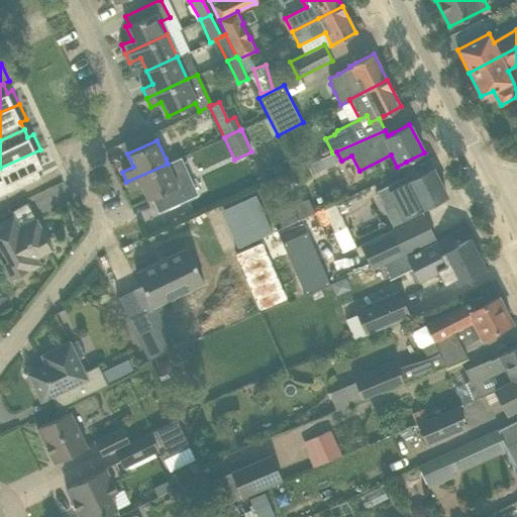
[(0,196),(45,175),(41,167),(46,164),(40,149),(0,168),(0,175),(2,179),(0,179),(0,196)]
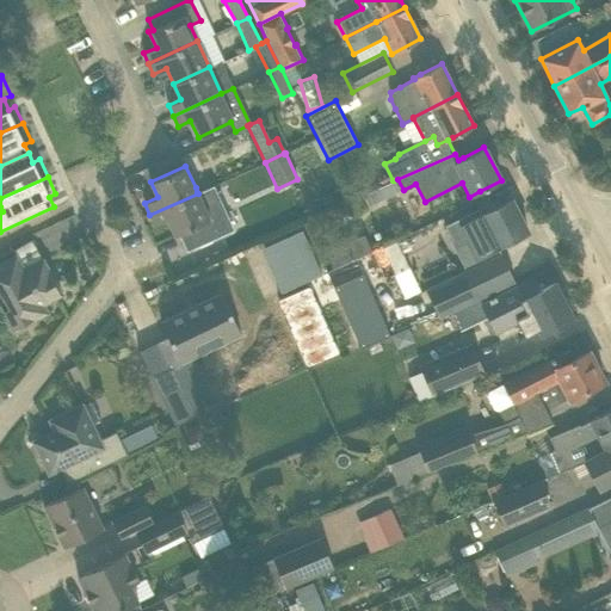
[(393,180),(366,193),(371,204),(399,191),(394,180),(393,180)]
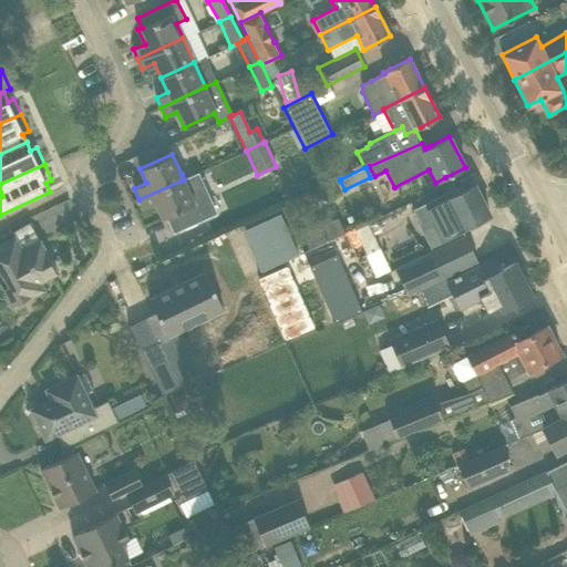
[(184,179),(138,199),(143,208),(155,204),(162,218),(166,217),(173,233),(213,215),(200,191),(206,188),(198,172),(183,178),(184,179)]
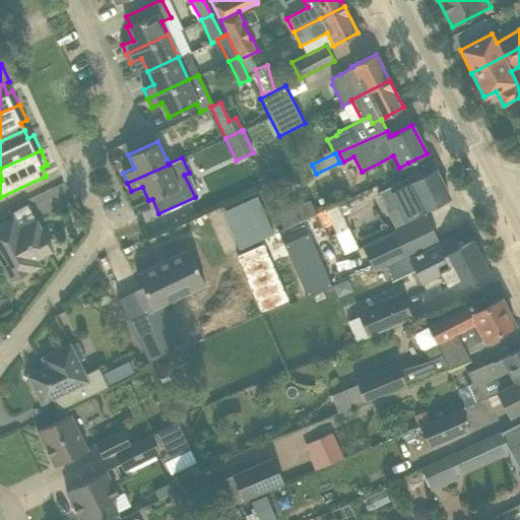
[(395,199),(405,220),(449,198),(434,169),(408,181),(407,178),(379,192),(385,204),(395,199)]
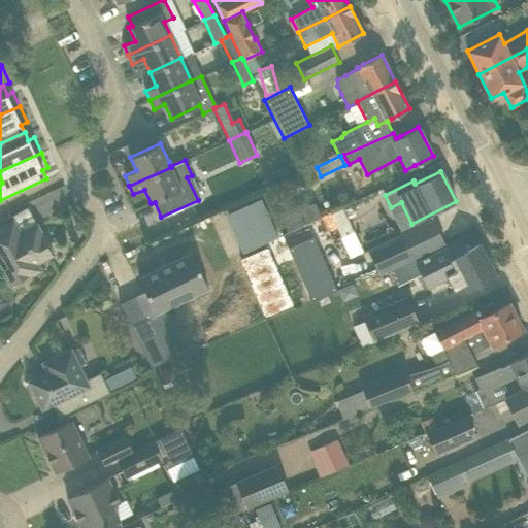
[(20,233),(13,222),(14,221),(14,220),(0,227),(0,266),(11,287),(41,270),(37,263),(54,254),(37,224),(20,233)]
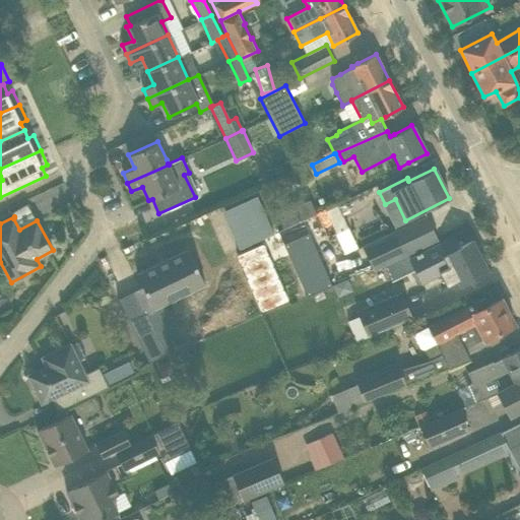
[(363,249),(374,272),(438,240),(427,216),(363,249)]
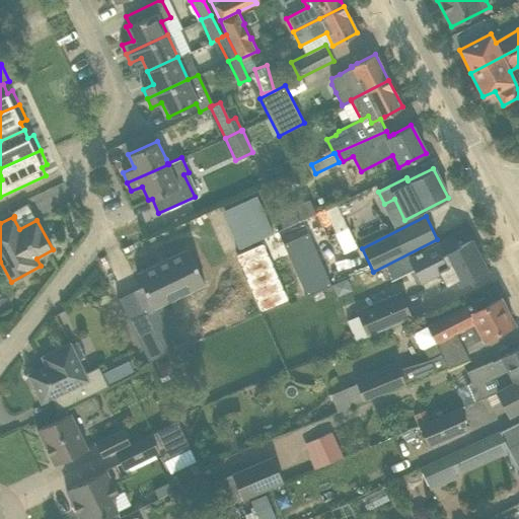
[(307,232),(283,243),(306,295),(330,284),(307,232)]
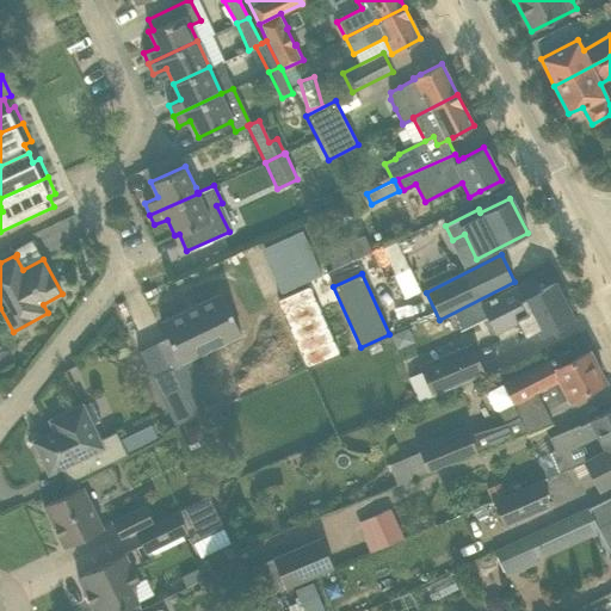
[(489,301),(482,304),(495,332),(516,321),(524,337),(538,329),(541,333),(571,319),(572,318),(554,282),(538,290),(532,279),(495,297),(494,296),(488,300),(489,301)]
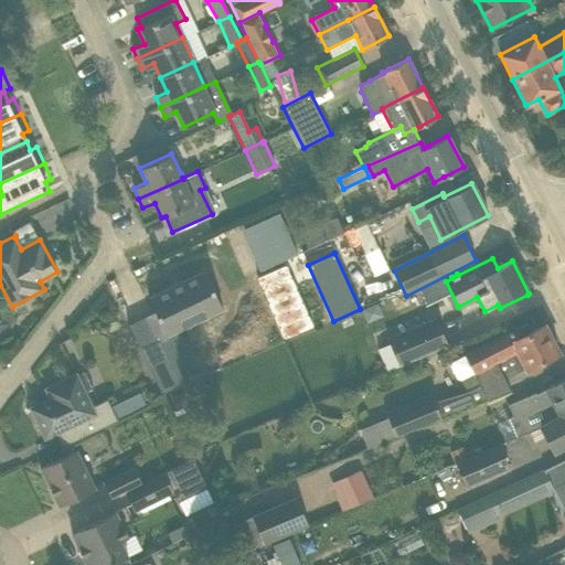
[(204,270),(149,298),(167,336),(222,308),(204,270)]
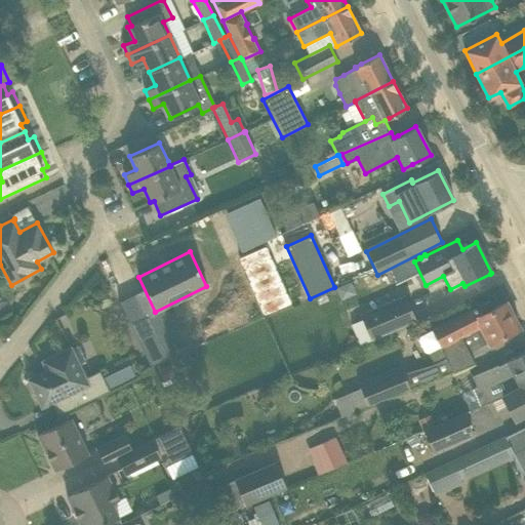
[(374,274),(363,279),(367,288),(378,283),(374,274)]
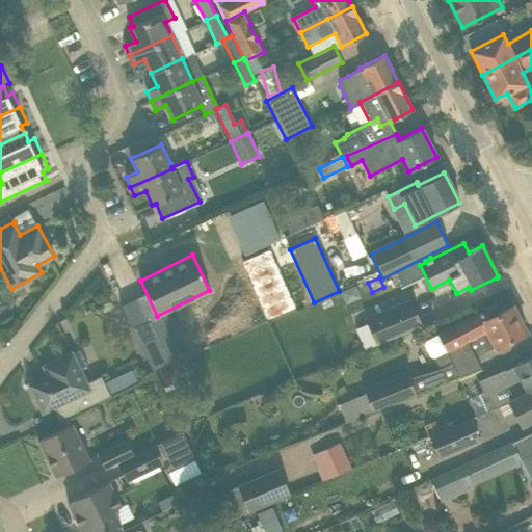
[(365,319),(375,344),(421,324),(410,300),(365,319)]
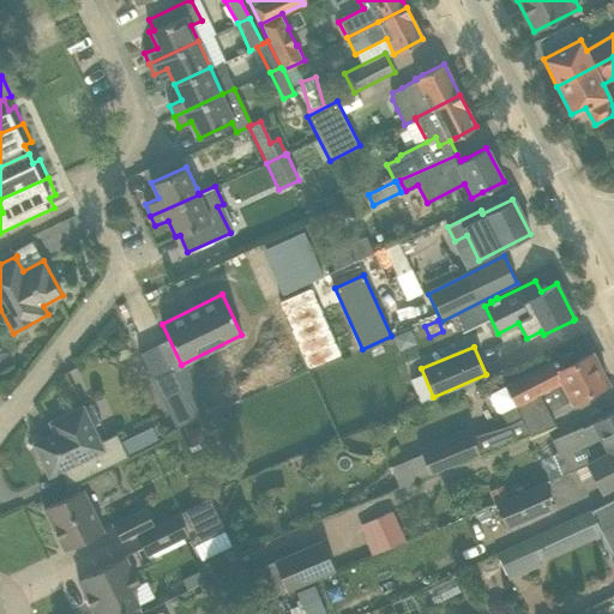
[(488,398),(494,410),(500,413),(505,426),(522,420),(529,433),(554,423),(547,410),(566,401),(567,401),(571,398),(572,401),(607,383),(591,353),(577,360),(572,350),(489,393),(488,398)]
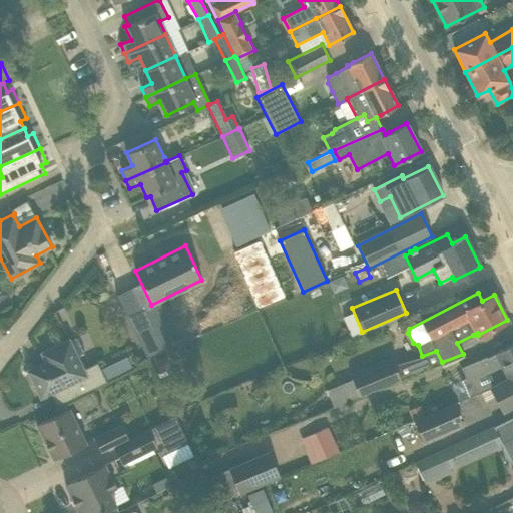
[(45,361),(27,370),(40,397),(50,393),(56,405),(106,381),(97,362),(83,369),(68,339),(41,353),(45,361)]
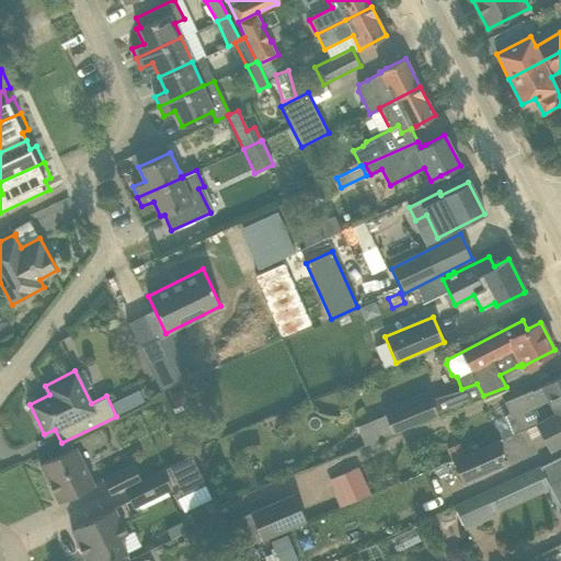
[(537,422),(537,423),(560,410),(560,375),(542,385),(542,386),(533,391),(531,389),(504,401),(508,413),(505,414),(513,433),(537,422)]
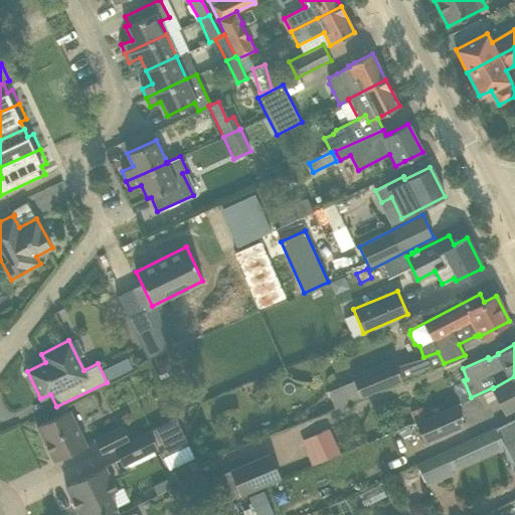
[(350,375),(359,398),(401,380),(392,358),(350,375)]
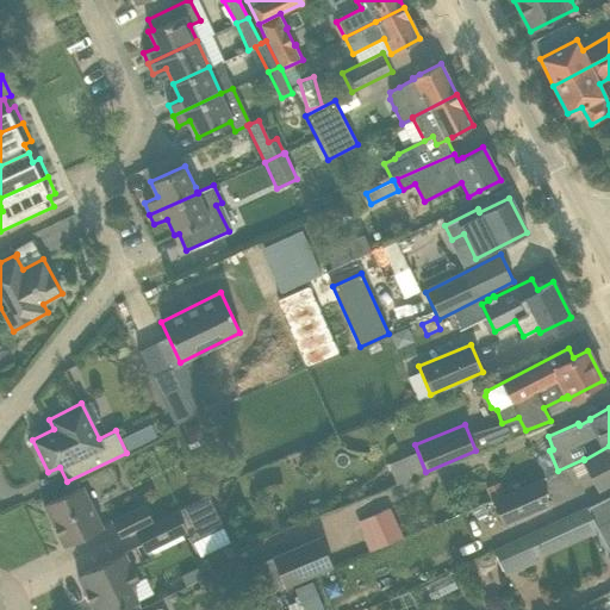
[(194,425),(184,429),(190,443),(200,440),(194,425)]
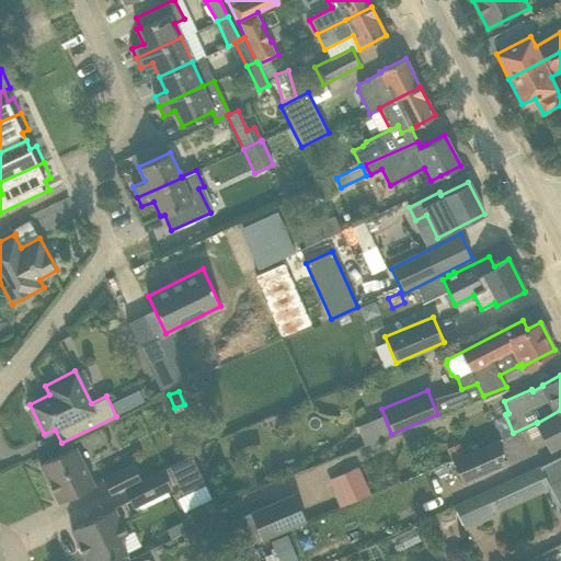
[(560,410),(537,423),(550,448),(560,442),(560,410)]
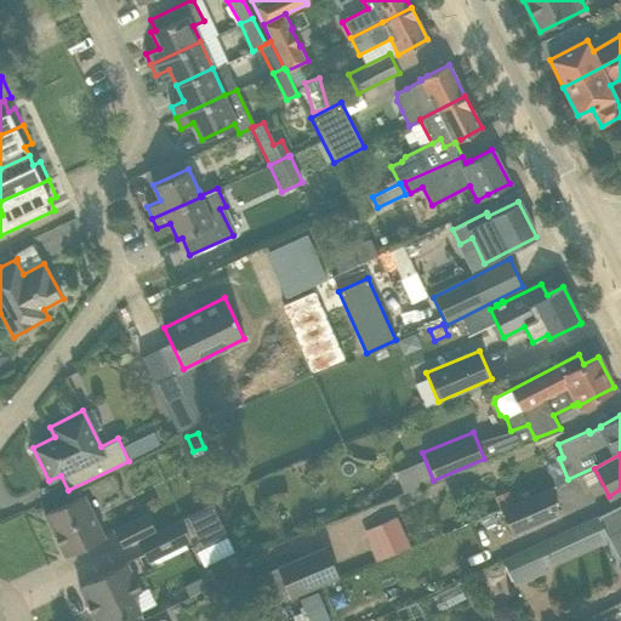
[(499,507),(511,534),(560,513),(548,486),(513,501),(499,507)]
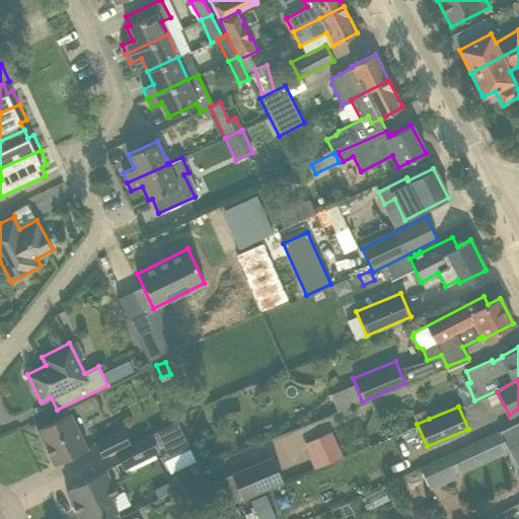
[(425,409),(413,414),(417,424),(429,419),(425,409)]
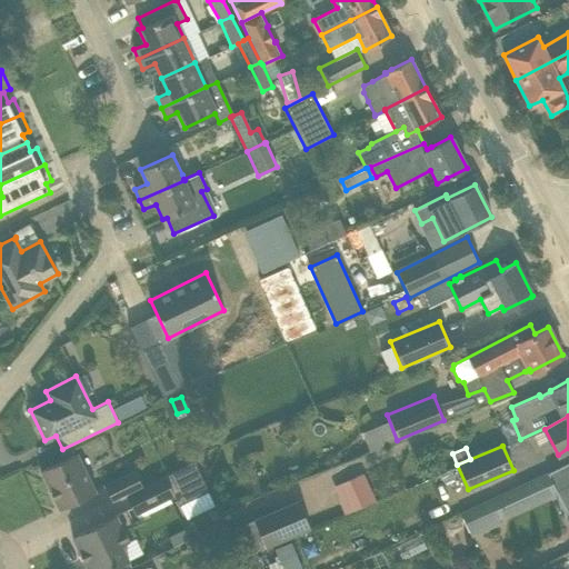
[(40,470),(59,509),(96,491),(77,452),(40,470)]
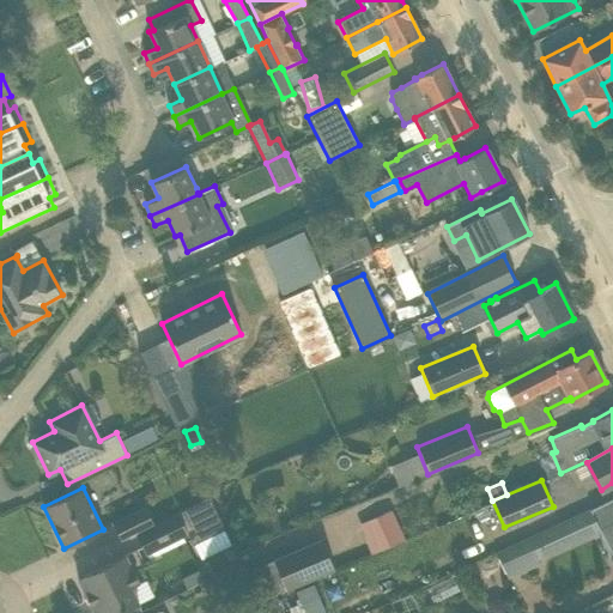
[(177,513),(134,534),(145,556),(187,534),(193,545),(194,545),(201,559),(231,545),(207,497),(177,513)]
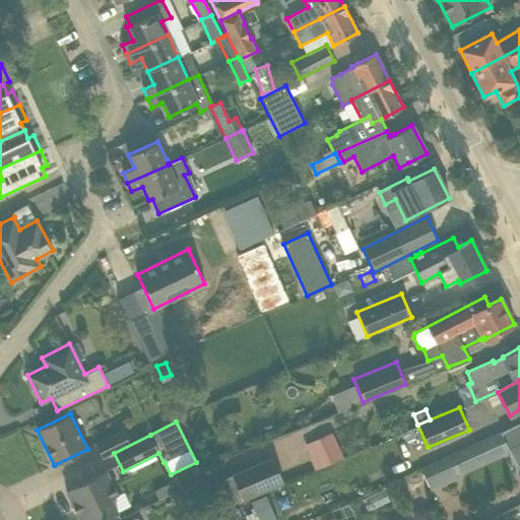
[(519,423),(511,428),(519,445),(519,423)]
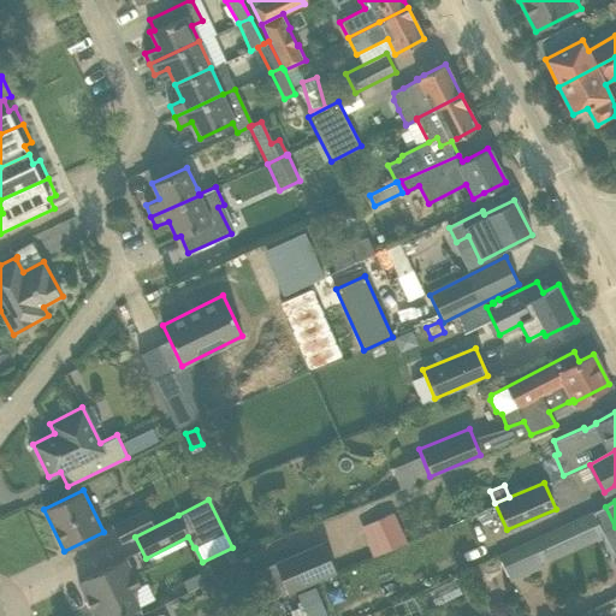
[(112,525),(119,543),(153,526),(146,509),(112,525)]
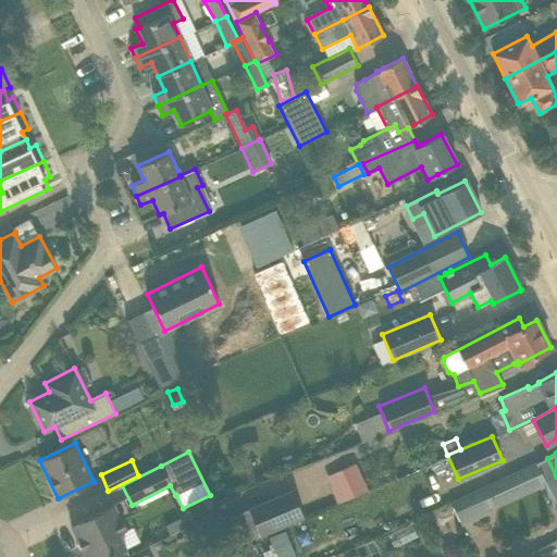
[(449,502),(460,524),(490,511),(487,508),(544,482),(535,462),(449,502)]
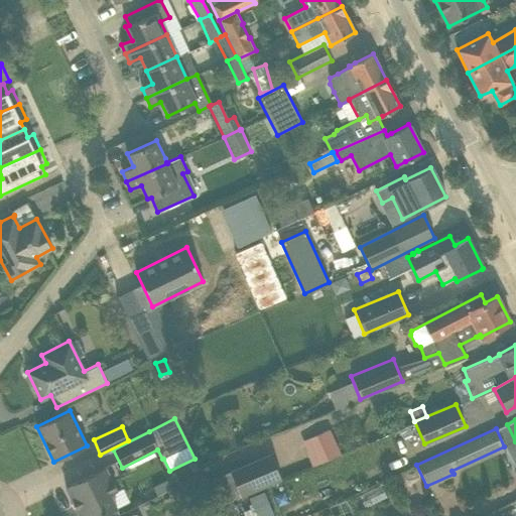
[(340,455),(329,429),(317,435),(329,460),(340,455)]
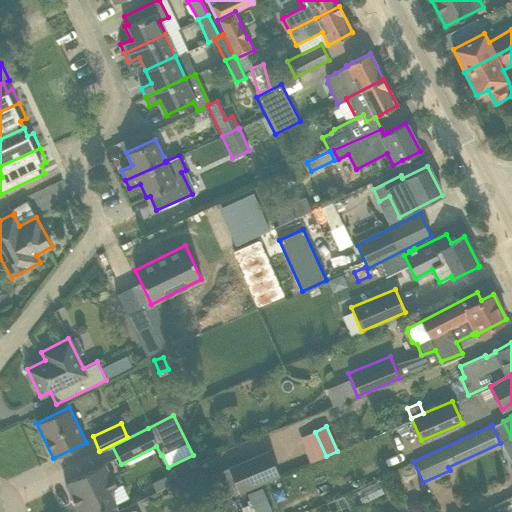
[(228,468),(238,492),(278,475),(268,451),(228,468)]
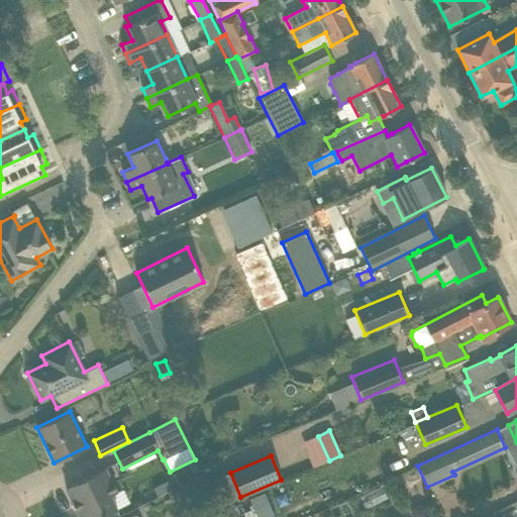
[(66,488),(69,495),(80,516),(99,516),(117,508),(111,495),(117,492),(106,467),(66,488)]
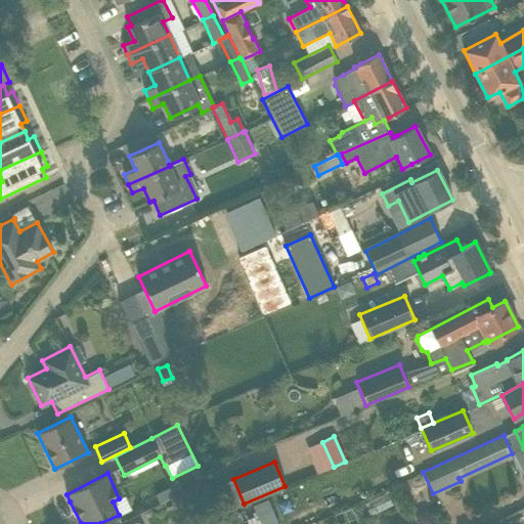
[(252,506),(259,523),(277,523),(267,499),(252,506)]
